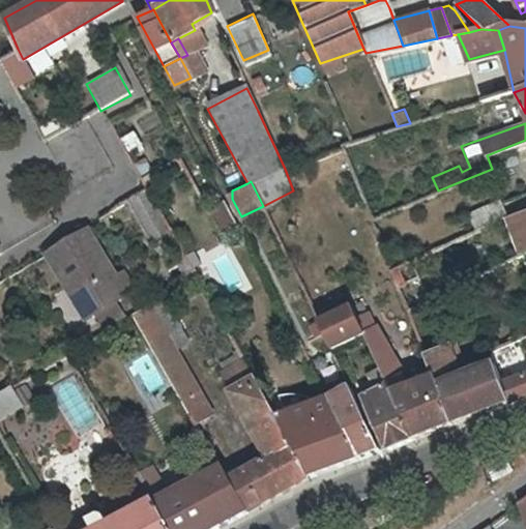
[(152,238),(169,229),(145,186),(128,196),(152,238)]
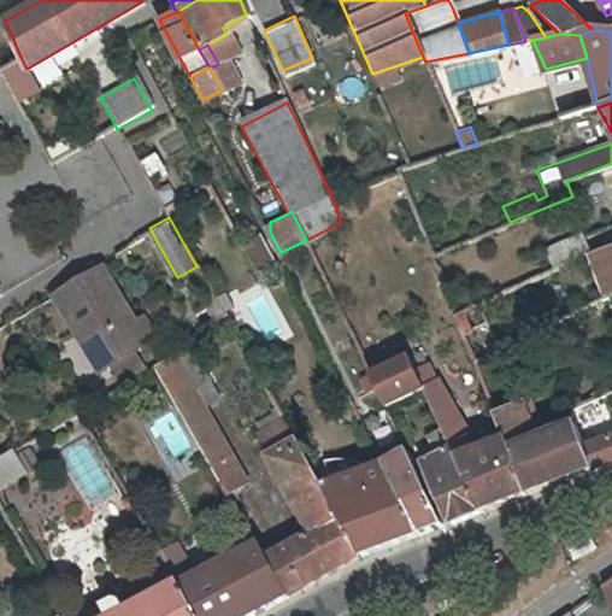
[(259,232),(240,241),(257,271),(275,263),(259,232)]
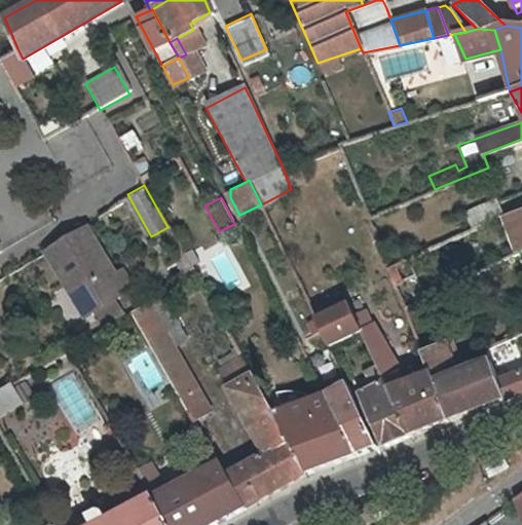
[(475,229),(499,219),(505,216),(501,209),(497,197),(468,211),(475,229)]
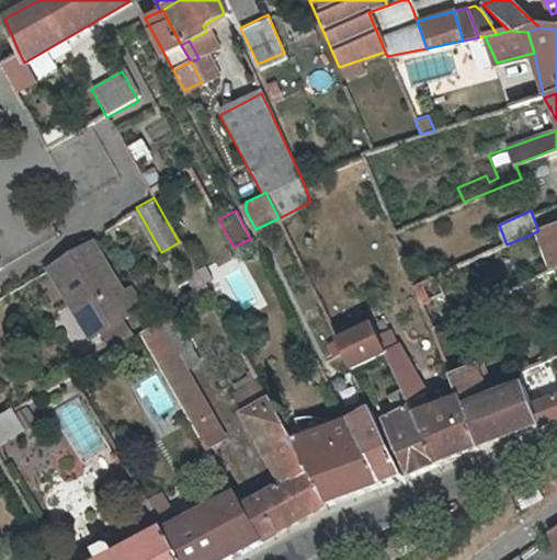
[(548,272),(556,269),(556,223),(538,230),(533,233),(548,272)]
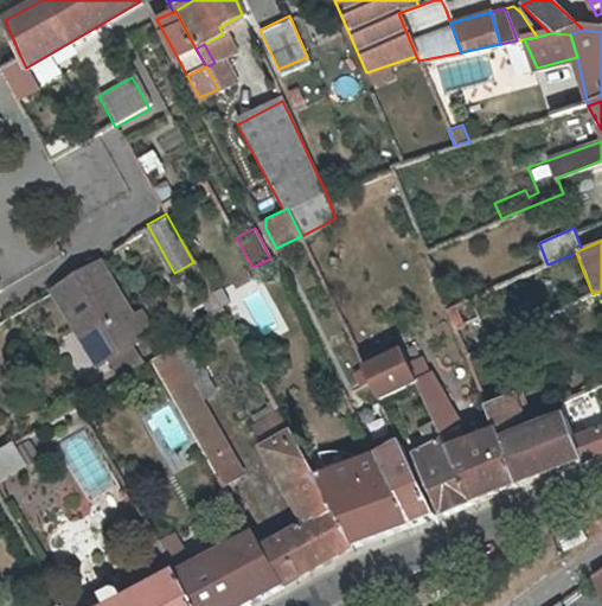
[(85,324),(106,359),(142,339),(129,319),(97,263),(52,292),(75,330),(85,324)]
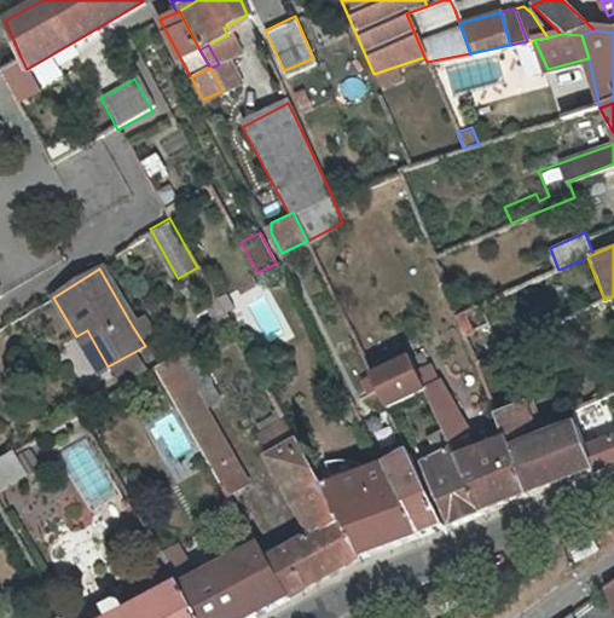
[(465,335),(490,324),(481,304),(457,313),(465,335)]
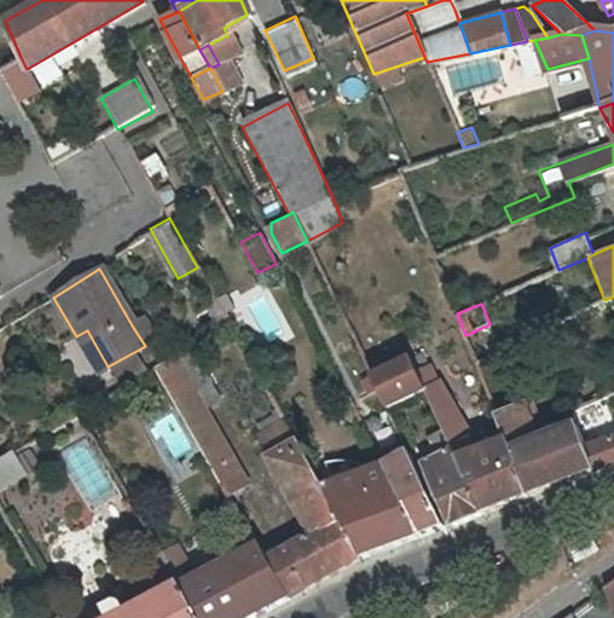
[(148,317),(132,325),(145,346),(158,338),(148,317)]
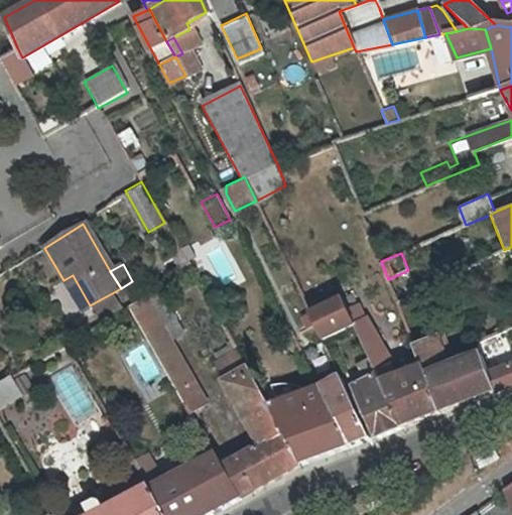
[(82,310),(90,305),(73,275),(64,280),(82,310)]
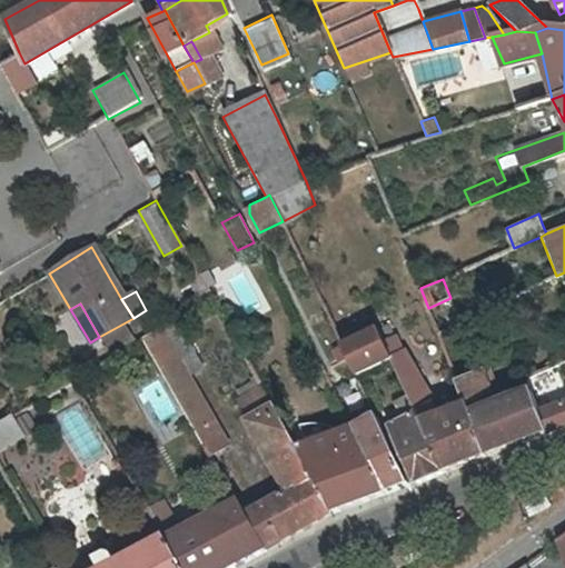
[(208,452),(226,442),(176,355),(187,348),(169,317),(139,336),(208,452)]
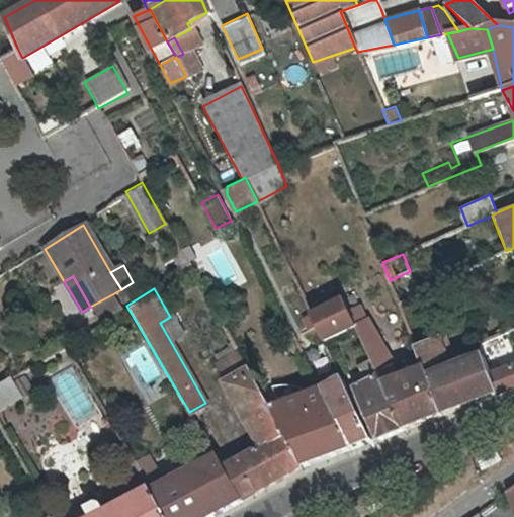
[(382,383),(400,377),(384,348),(354,293),(345,298),(356,324),(364,341),(382,383)]
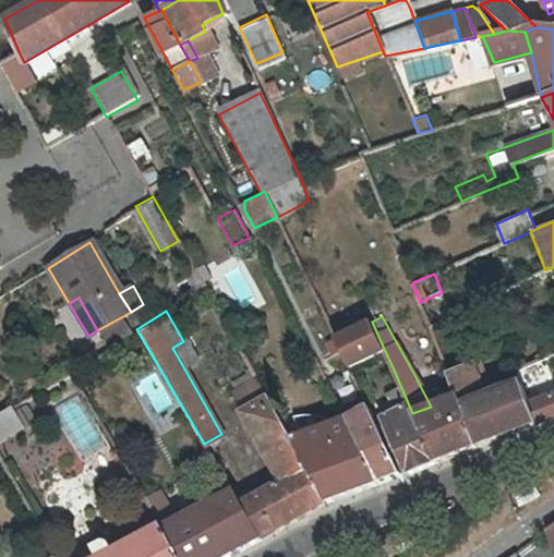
[(348,363),(384,349),(372,322),(370,318),(334,335),(348,363)]
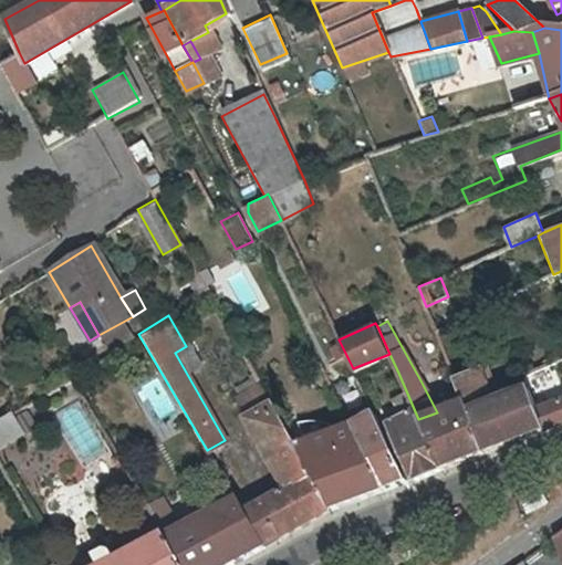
[(455,380),(464,401),(465,401),(486,391),(476,370),(455,380)]
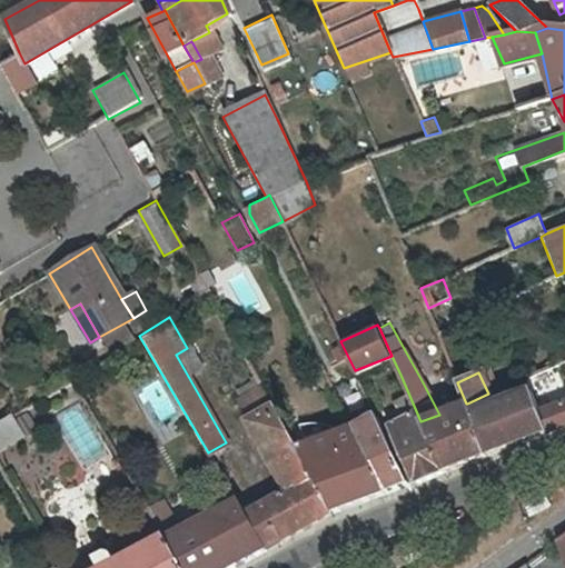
[(354,426),(384,489),(407,480),(397,458),(356,374),(348,377),(368,417),(354,426)]
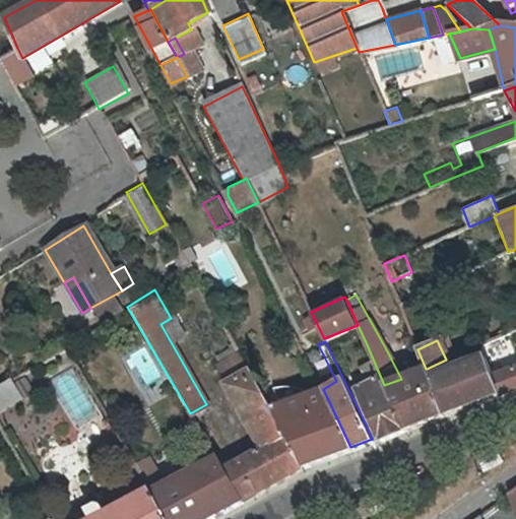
[(370,414),(363,418),(372,439),(378,437),(379,439),(404,430),(384,385),(366,342),(352,348),(361,367),(370,381),(365,383),(364,381),(362,382),(358,375),(352,378),(370,414)]
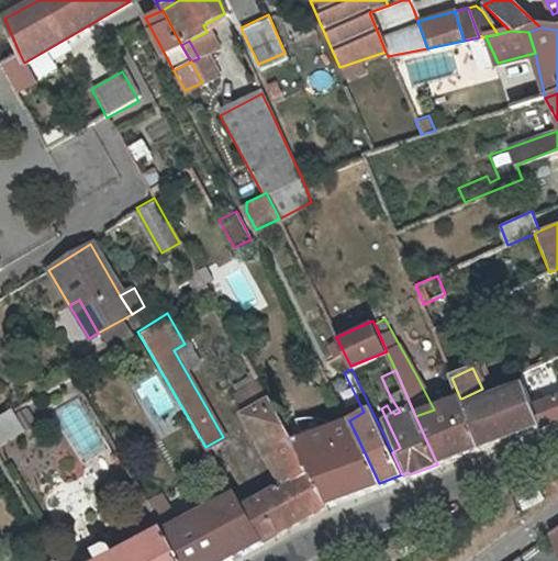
[(461,399),(481,448),(557,419),(557,396),(533,407),(517,372),(482,389),(461,399)]
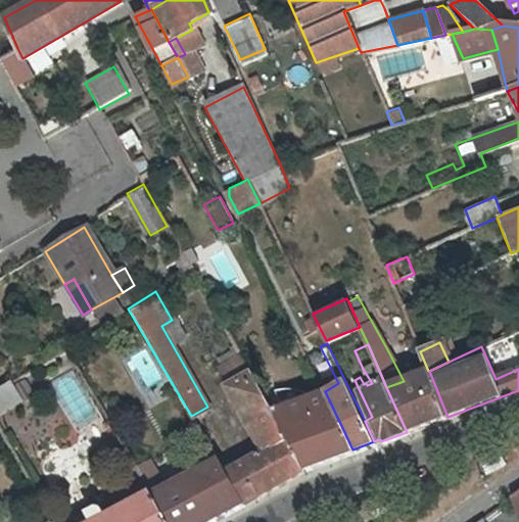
[(220,363),(230,383),(250,372),(247,368),(239,352),(220,363)]
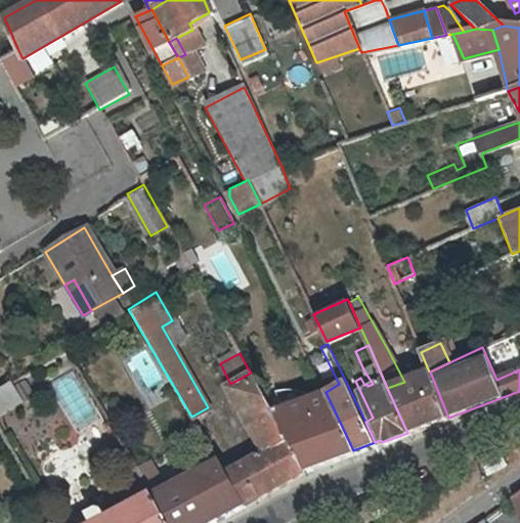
[(24,369),(0,384),(0,423),(26,408),(24,406),(39,397),(24,369)]
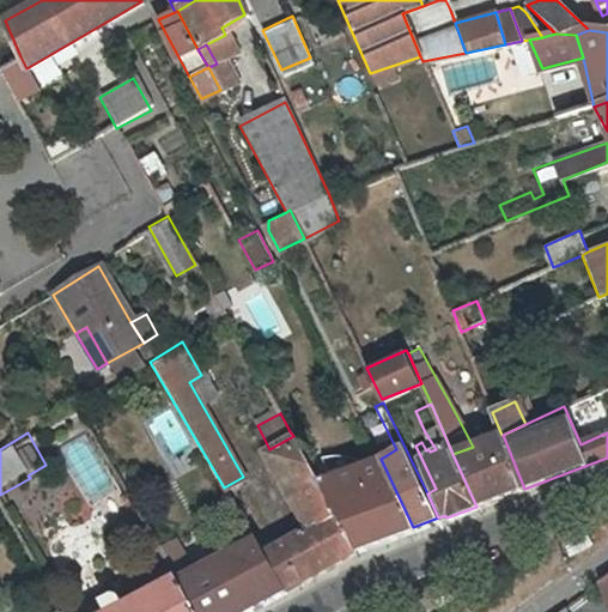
[(502,435),(473,447),(453,454),(476,507),(524,489),(503,435),(502,435)]
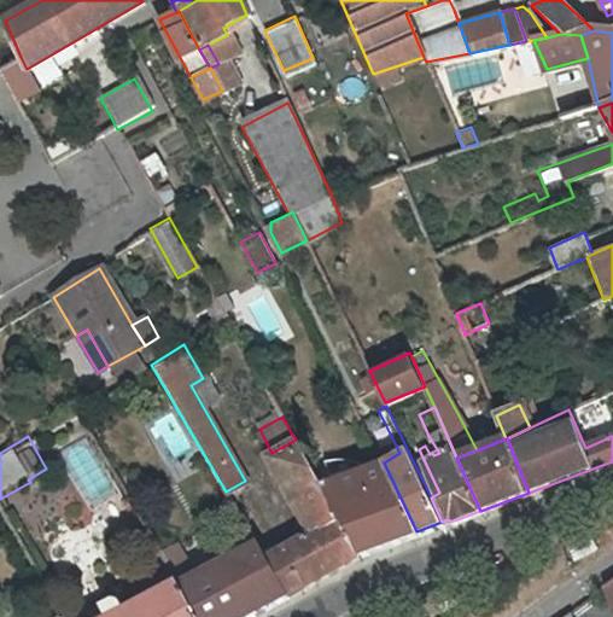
[(322,488),(296,440),(272,453),(269,454),(293,499),(297,496),(309,519),(304,523),(303,531),(305,535),(264,558),(286,594),(360,553),(322,488)]
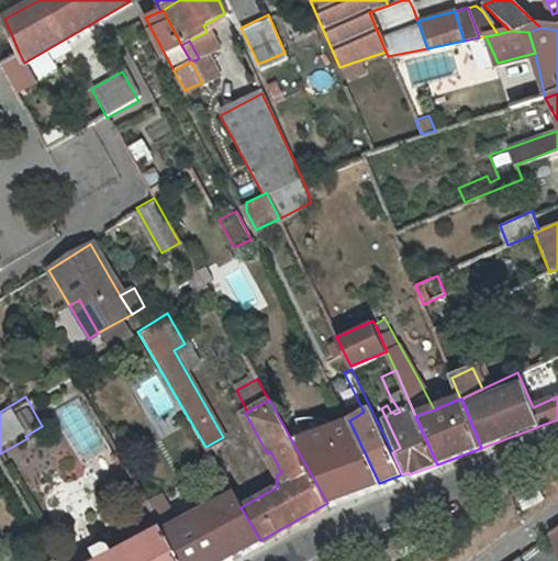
[(349,421),(293,444),(327,503),(379,483),(349,421)]
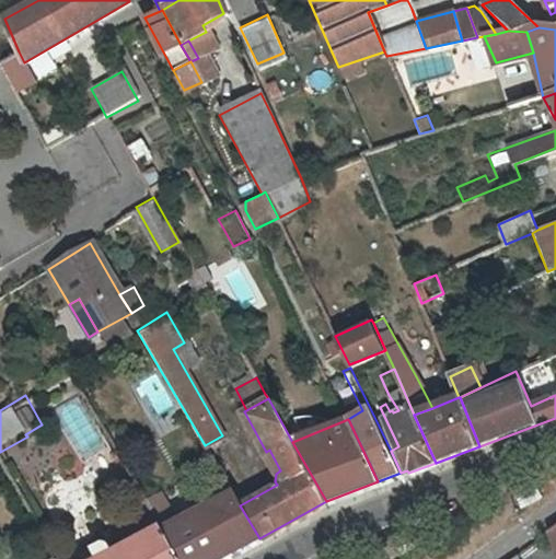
[(143,498),(159,525),(178,558),(220,558),(259,538),(240,505),(213,459),(206,464),(222,495),(170,521),(153,492),(147,481),(137,487),(138,489),(143,498)]
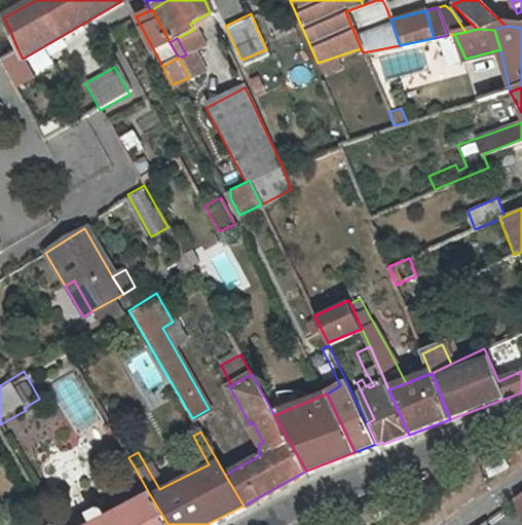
[(168,524),(149,493),(91,524),(168,524)]
